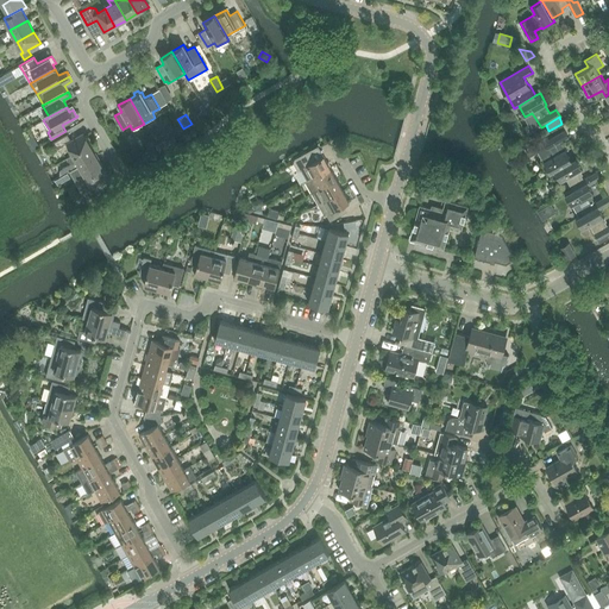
[(551,173),(554,171),(554,170),(572,161),(566,149),(565,150),(560,143),(569,138),(565,130),(544,142),(542,139),(527,149),(531,156),(539,151),(551,173)]
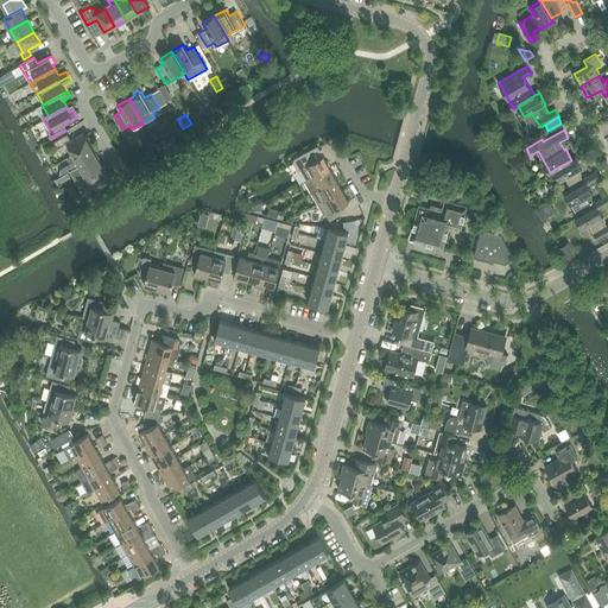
[(58,149),(67,144),(73,154),(90,145),(83,133),(71,140),(68,134),(54,141),(58,149)]
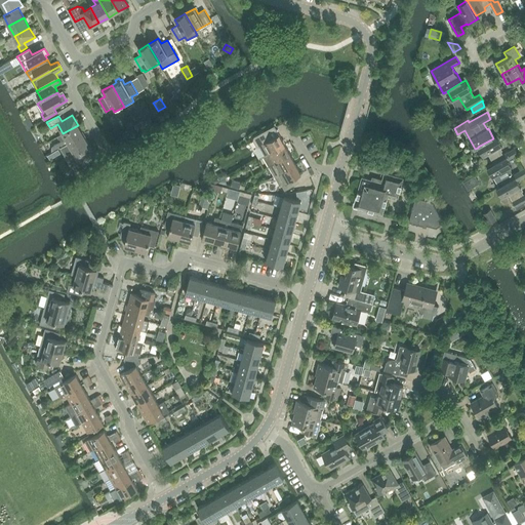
[(143,121),(134,125),(138,131),(146,126),(144,122),(143,121)]
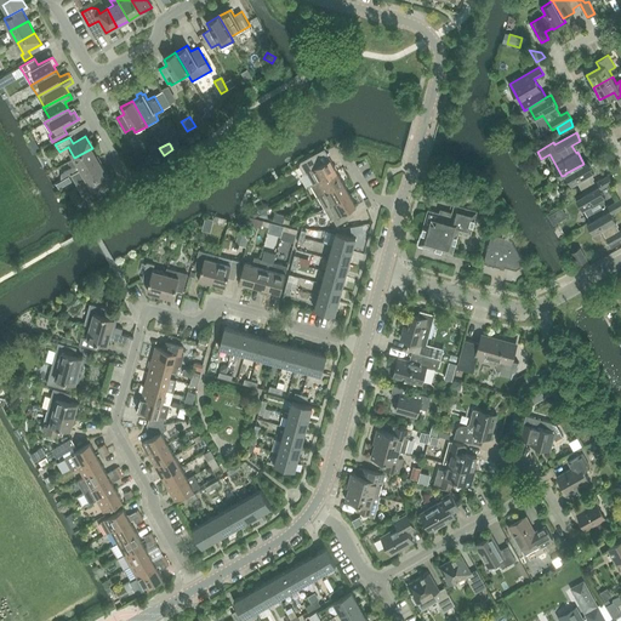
[(73,167),(70,169),(73,174),(98,159),(92,148),(74,158),(69,161),(73,167)]
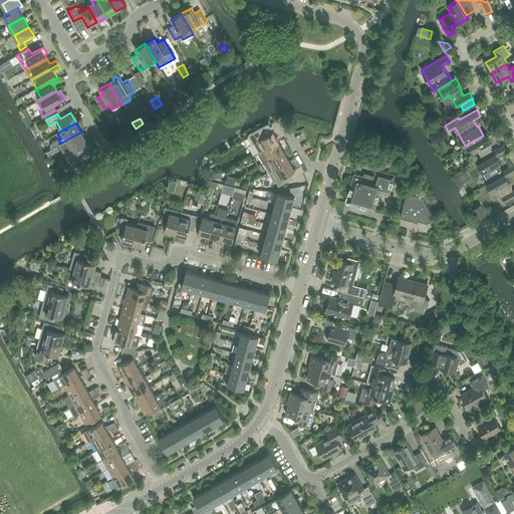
[(259,153),(278,142),(273,132),(267,136),(262,127),(249,135),(248,137),(250,142),(252,142),(259,153)]
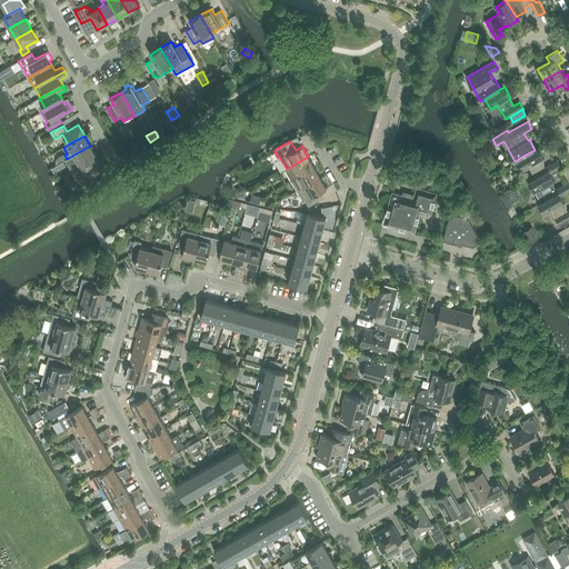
[(90,146),(67,159),(73,170),(97,157),(90,146)]
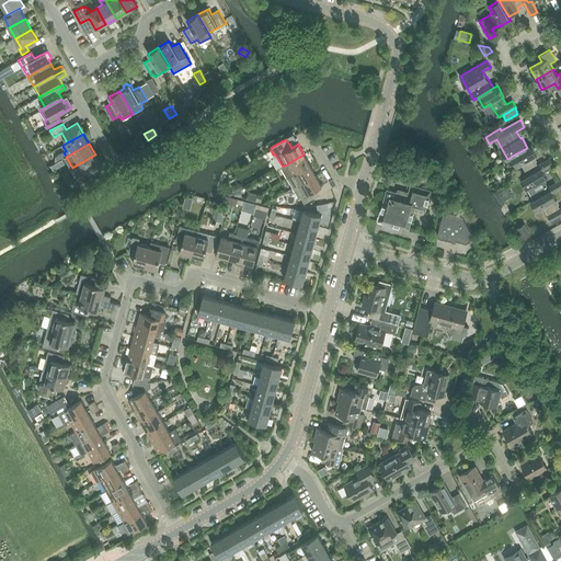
[(542,171),(553,164),(550,158),(538,164),(534,158),(537,156),(530,146),(527,148),(511,157),(511,158),(517,168),(522,164),(527,174),(527,175),(540,168),(542,171)]
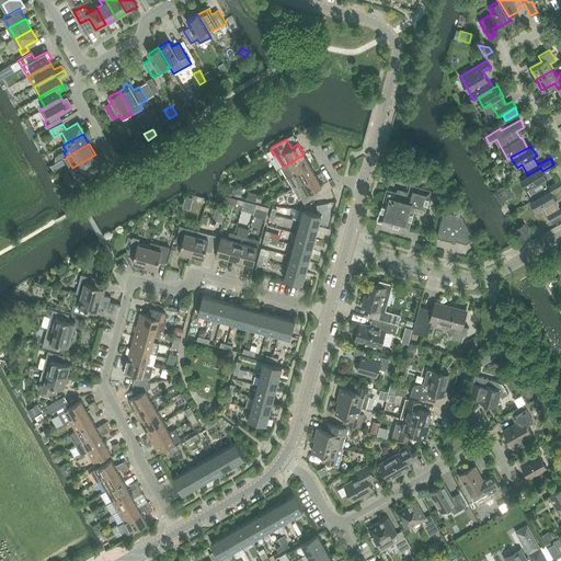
[(72,168),(78,178),(77,178),(80,184),(92,178),(93,178),(90,171),(101,164),(95,155),(72,168)]
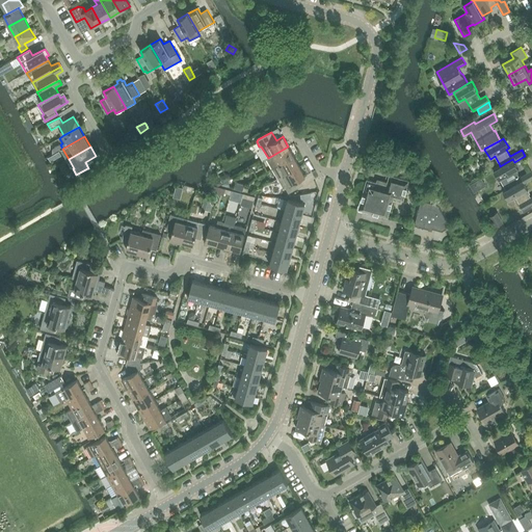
[(288,147),(268,158),(267,159),(272,168),(294,156),(288,147)]
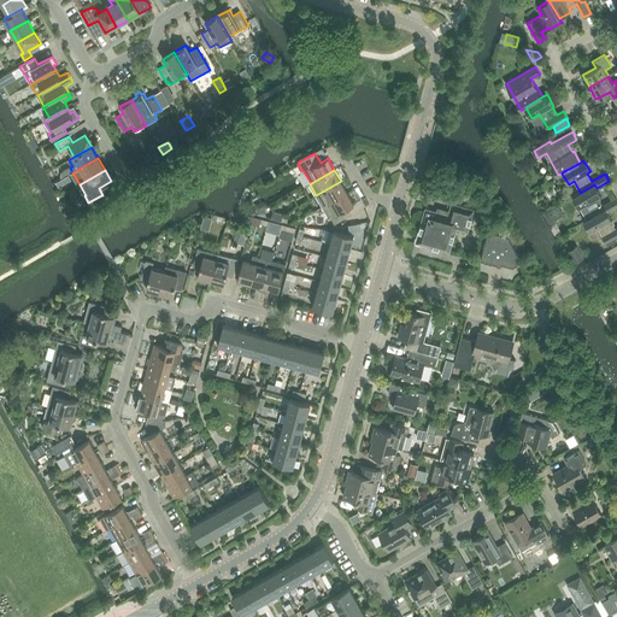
[(341,181),(316,195),(322,207),(347,193),(341,181)]
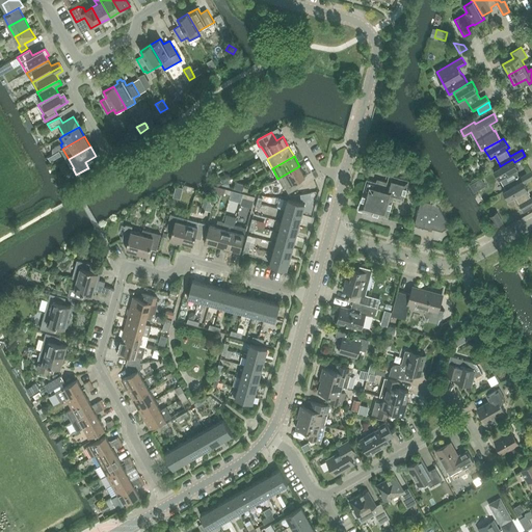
[(523,180),(524,183),(531,178),(531,173),(531,170),(520,177),(515,170),(519,169),(514,162),(512,159),(500,166),(500,165),(494,169),(500,180),(500,179),(506,189),(510,187),(523,180)]
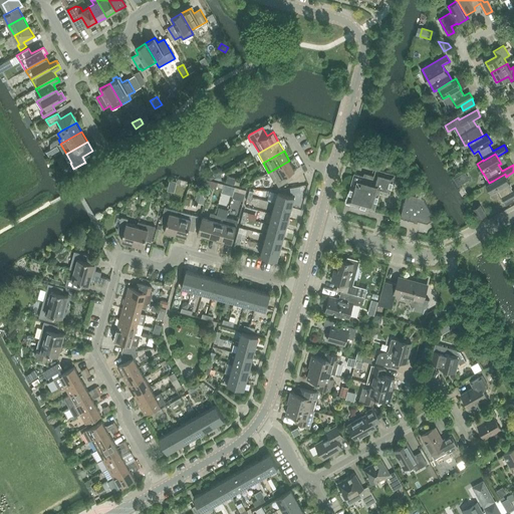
[(289,161),(268,173),(272,180),(275,181),(279,187),(283,184),(279,179),(295,170),(289,161)]
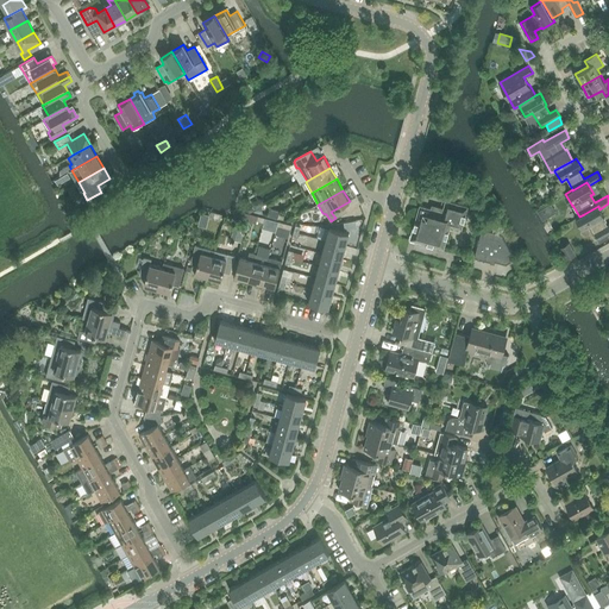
[(100,193),(87,200),(89,203),(102,195),(100,193)]
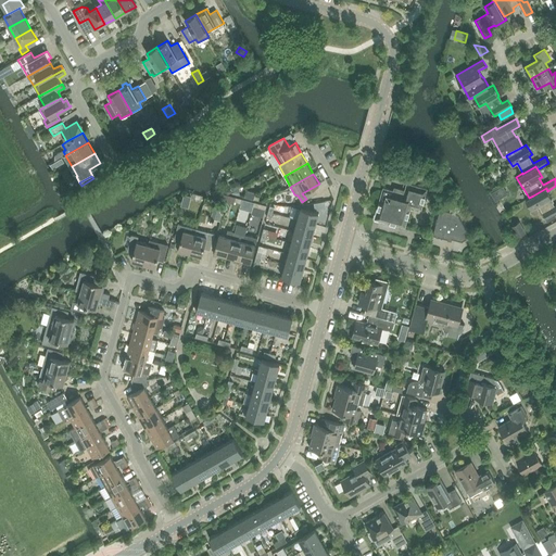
[(236,182),(230,186),(231,188),(234,191),(239,189),(242,187),(240,184),(236,182)]
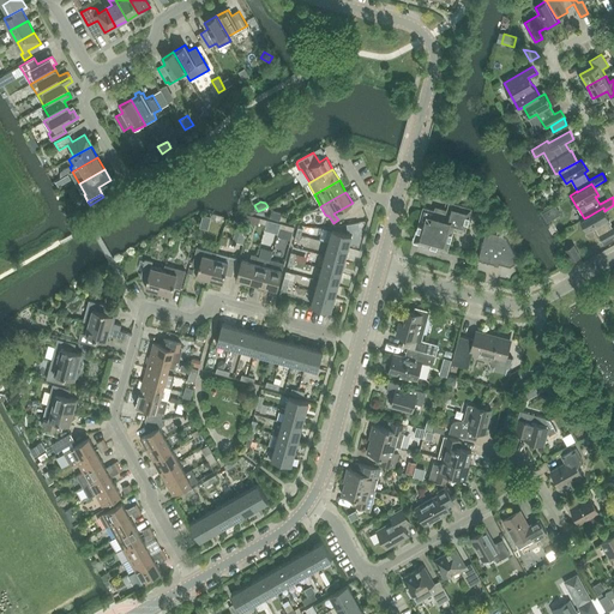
[(446,214),(422,208),(415,236),(421,238),(419,244),(449,252),(455,228),(465,232),(473,209),(449,202),(446,214)]
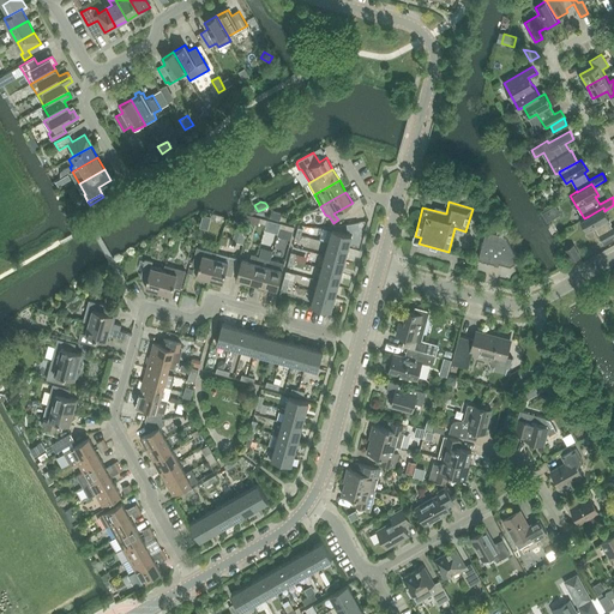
[(609,220),(605,211),(603,208),(589,216),(584,218),(581,220),(588,232),(595,227),(605,245),(613,239),(613,226),(613,228),(608,220),(609,220)]
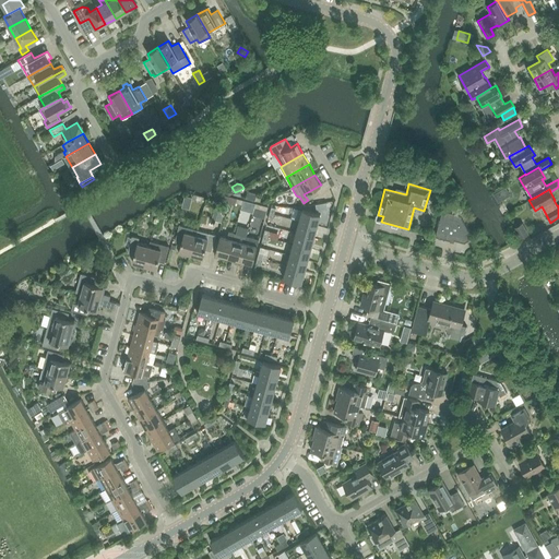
[(186,195),(182,206),(189,209),(191,198),(186,195)]
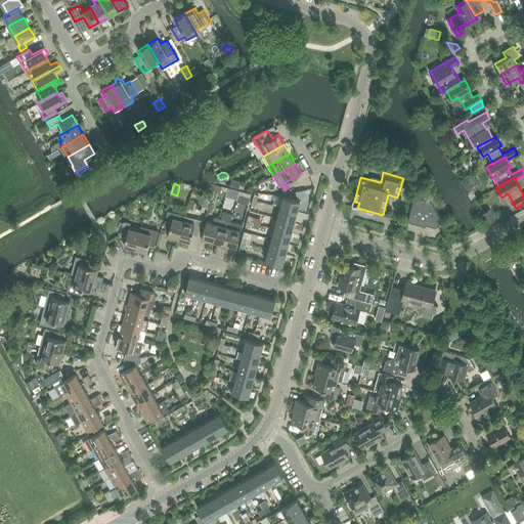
[(202,194),(199,206),(208,208),(209,203),(205,195),(202,194)]
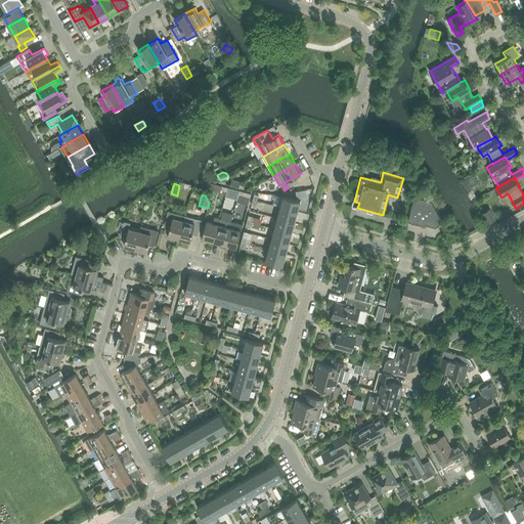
[(284,197),(280,208),(298,212),(301,201),(284,197)]
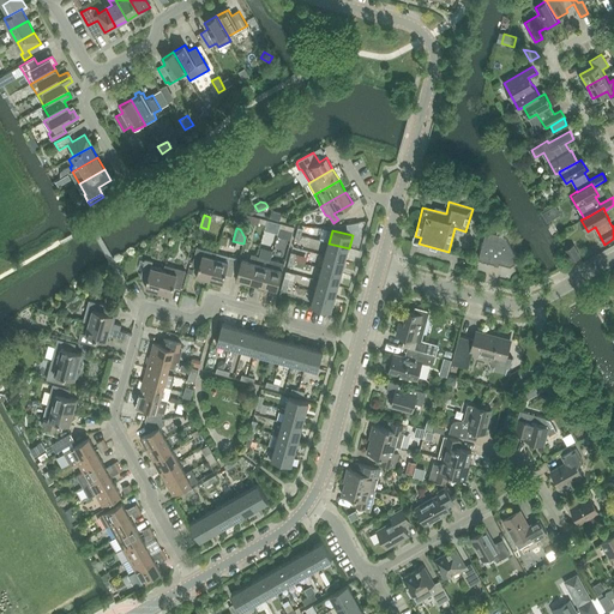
[(516,256),(505,235),(486,230),(479,259),(494,264),(495,263),(510,266),(516,264),(512,258),(516,256)]
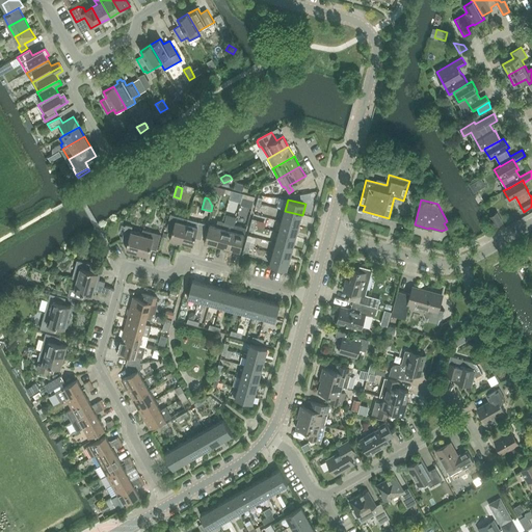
[(282,221),(299,227),(302,215),(285,211),(282,221)]
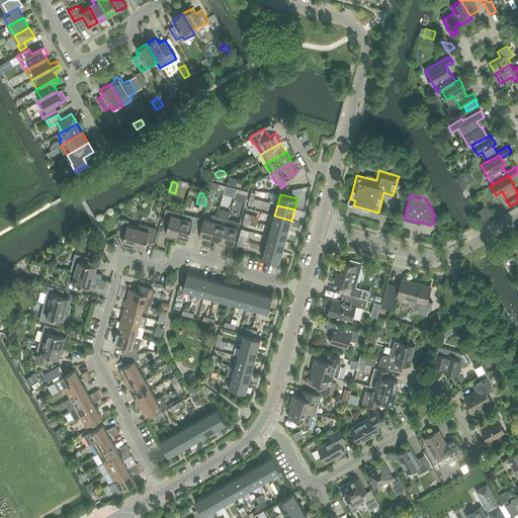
[(484,206),(477,210),(483,222),(490,218),(484,206)]
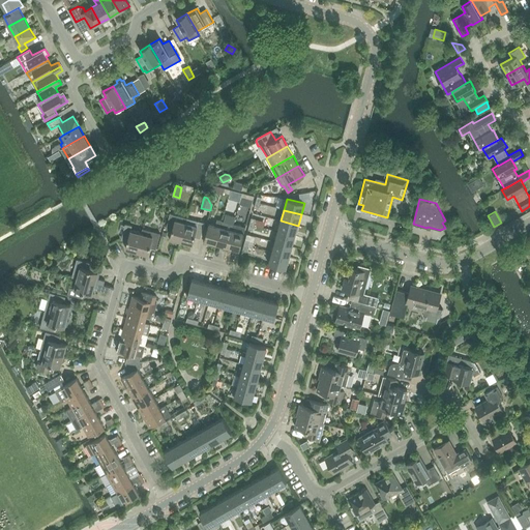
[(181,241),(186,223),(187,218),(170,213),(167,227),(173,229),(170,240),(175,241),(177,240),(181,241)]
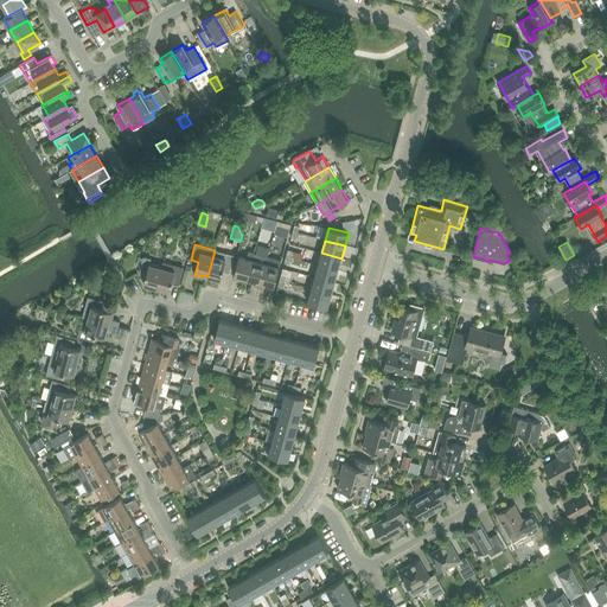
[(215,250),(213,255),(208,276),(211,278),(213,280),(219,281),(223,269),(230,270),(235,255),(215,250)]
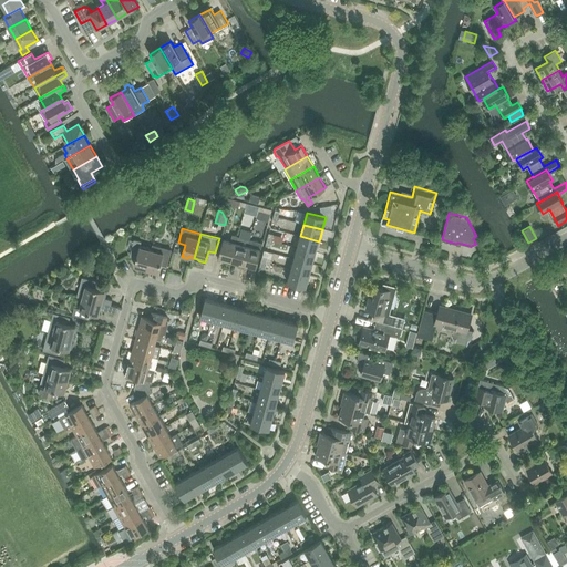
[(272,234),(271,239),(282,243),(284,237),(272,234)]
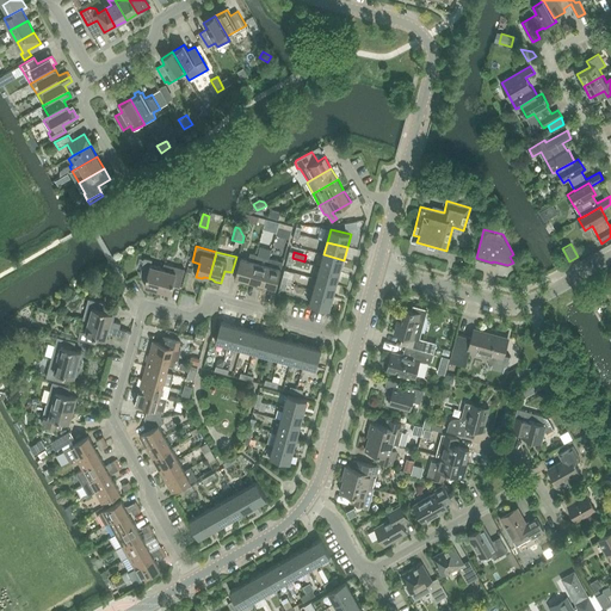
[(250,282),(257,254),(251,253),(248,260),(241,258),(235,277),(250,282)]
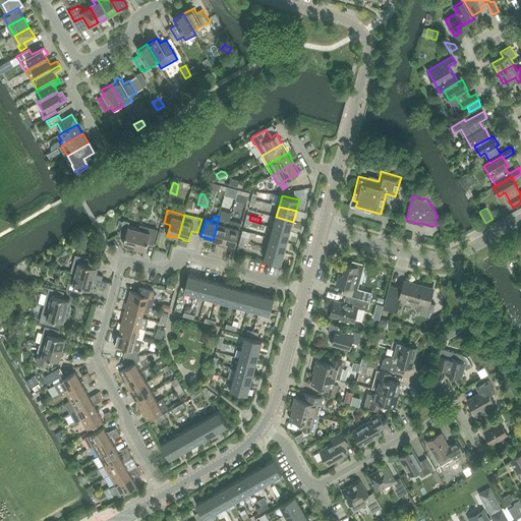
[(219,217),(213,240),(224,243),(230,220),(219,217)]
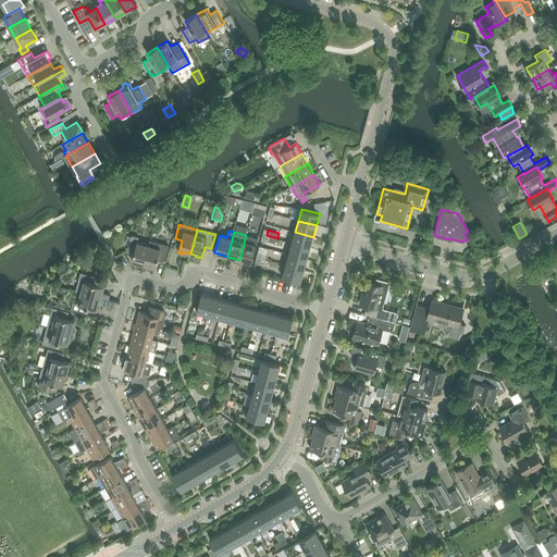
[(313,237),(295,232),(292,243),(310,248),(313,237)]
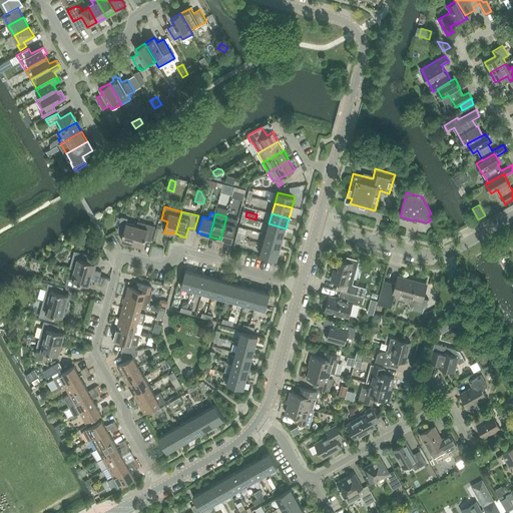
[(130,242),(132,243),(137,226),(136,225),(126,223),(127,218),(121,216),(121,218),(119,225),(118,229),(124,231),(121,240),(123,243),(129,245),(130,242)]
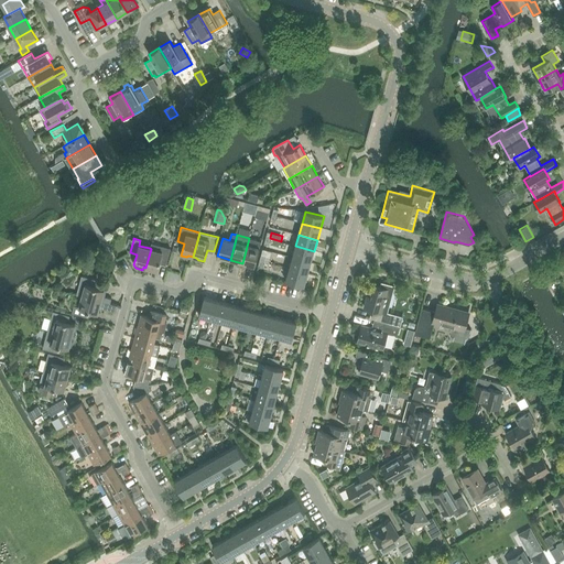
[(261,241),(249,238),(242,263),(255,267),(261,241)]
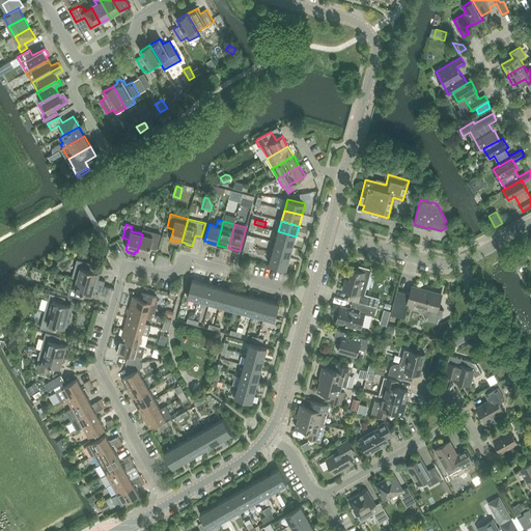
[(141,233),(142,234),(137,252),(148,255),(150,246),(157,247),(161,233),(143,229),(141,233)]
